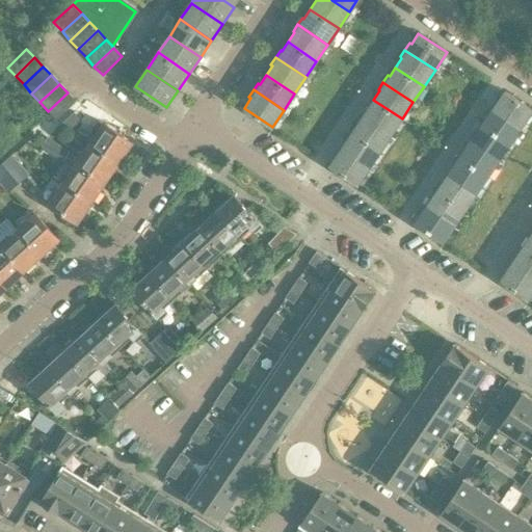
[(496,100),(490,107),(521,127),(527,117),(531,110),(503,91),(497,101),(496,100)]
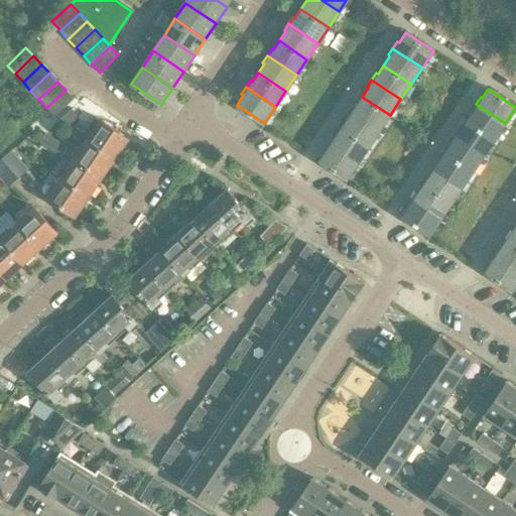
[(66,90),(46,108),(54,116),(74,99),(66,90)]
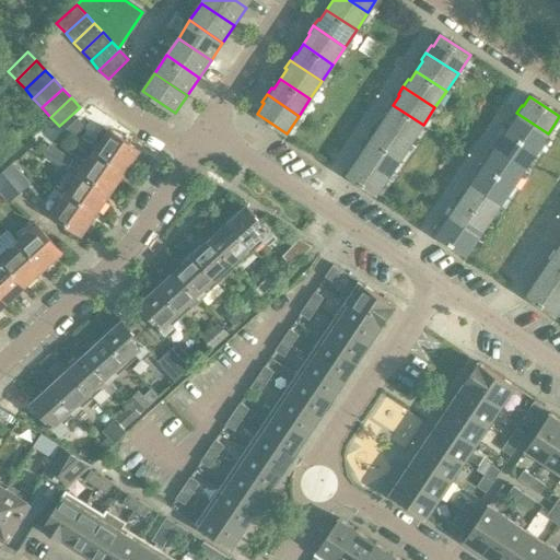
[(384,114),(380,120),(411,142),(423,125),(393,105),(386,115),(384,114)]
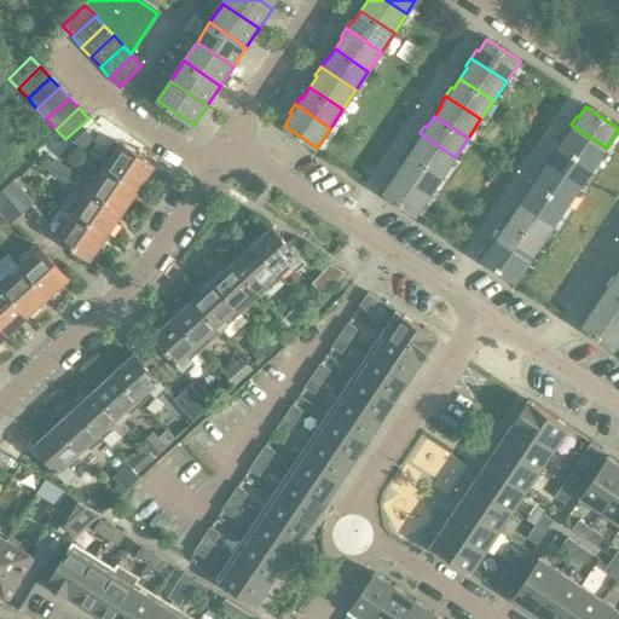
[(567,134),(560,145),(593,167),(606,148),(571,125),(565,133),(567,134)]
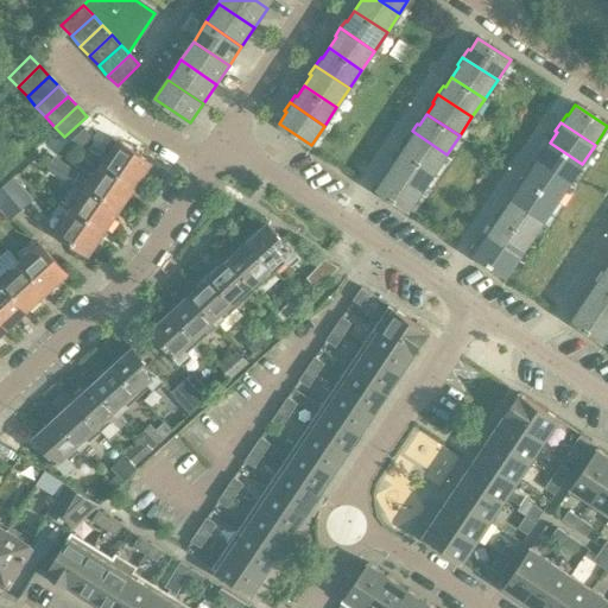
[(71,140),(78,150),(89,140),(81,131),(71,140)]
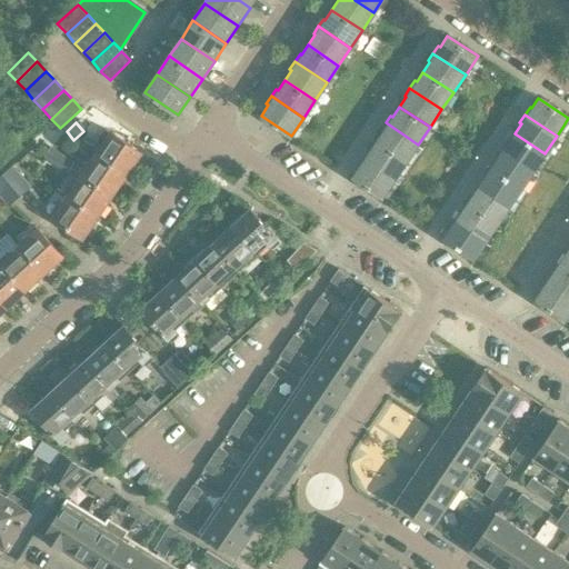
[(382,131),(376,141),(406,162),(418,145),(386,122),(380,130),(382,131)]
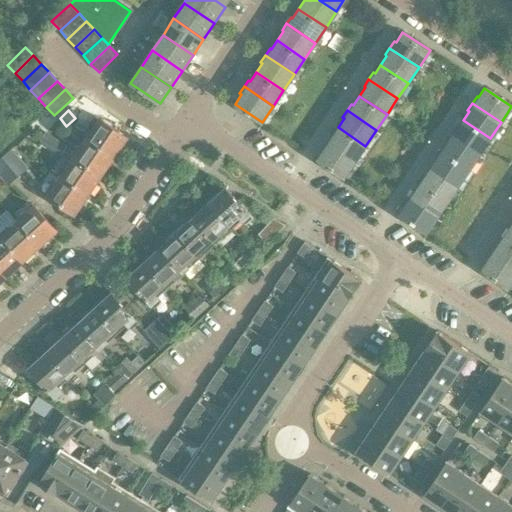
[(95,116),(81,136),(86,139),(113,157),(126,138),(99,120),(100,119),(95,116)]
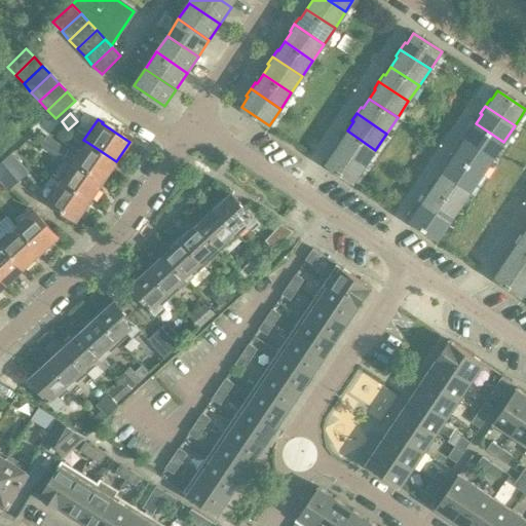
[(467,130),(463,138),(493,158),(503,142),(476,123),(470,132),(467,130)]
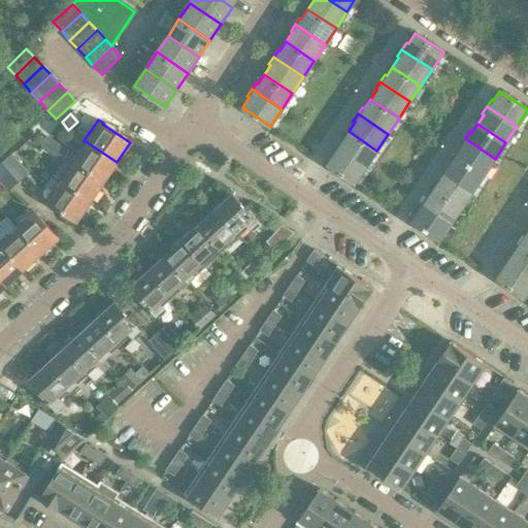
[(341,139),(336,146),(366,166),(376,151),(349,131),(342,140),(341,139)]
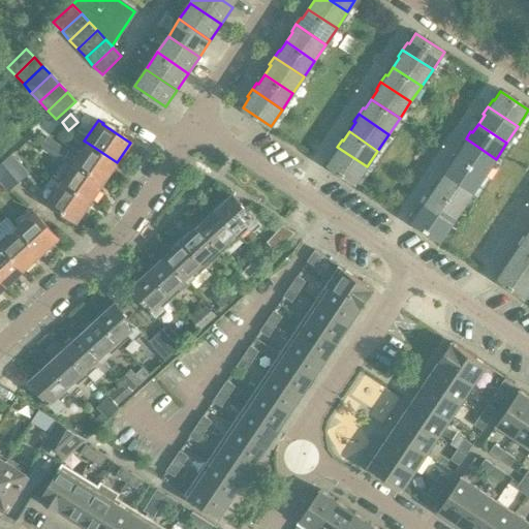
[(41,147),(52,154),(58,145),(48,137),(41,147)]
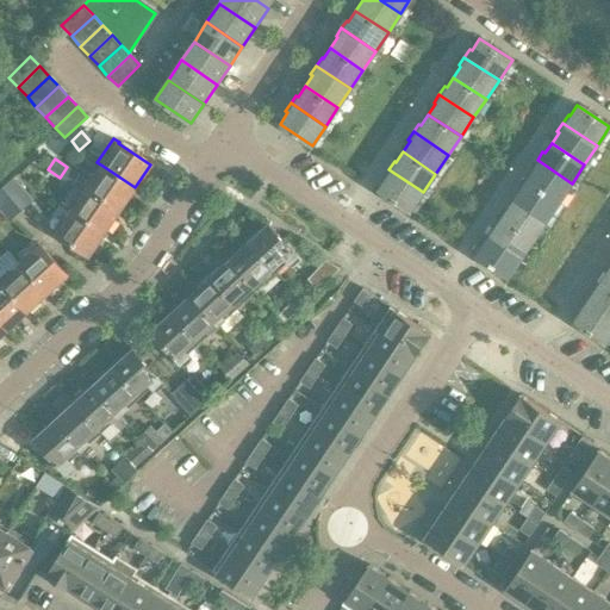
[(533,169),(526,180),(559,203),(572,184),(537,160),(531,168),(533,169)]
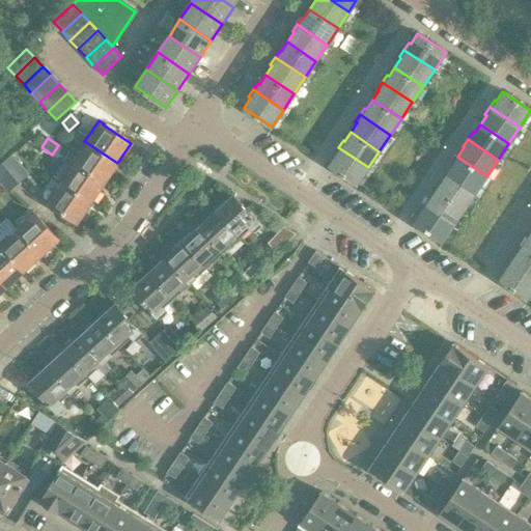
[(89,144),(76,164),(104,183),(117,163),(89,144)]
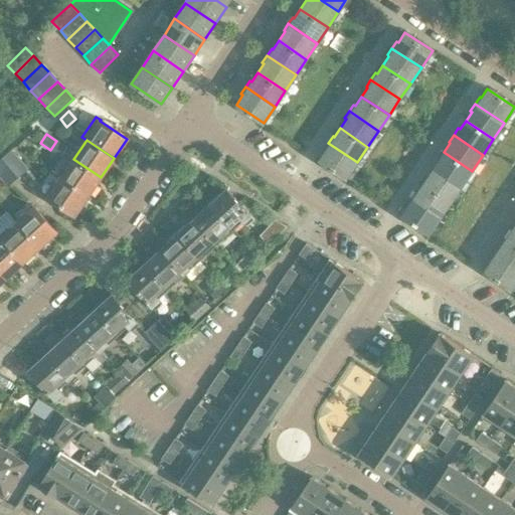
[(56,141),(50,150),(60,157),(66,148),(56,141)]
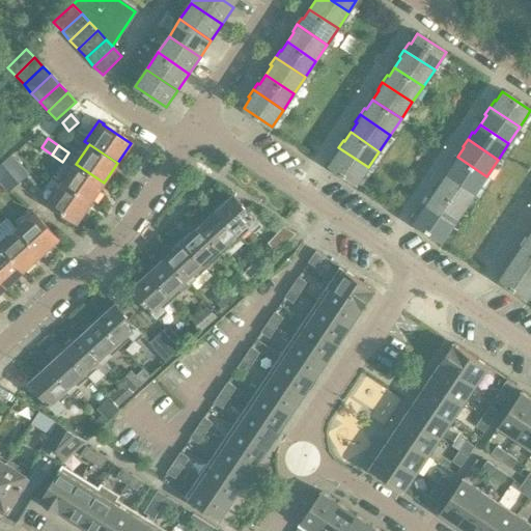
[(368,167),(338,147),(333,155),(335,156),(328,165),(357,184),(368,167)]
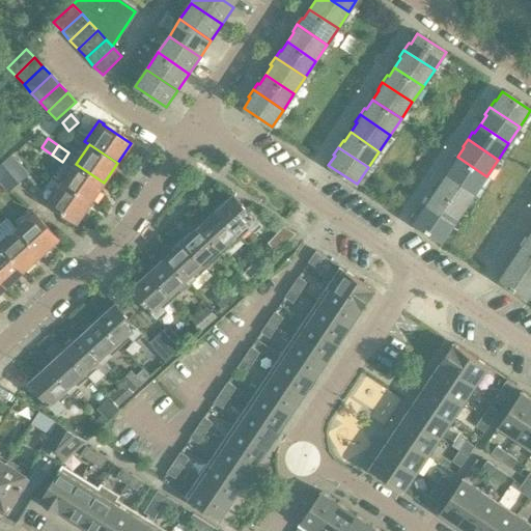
[(10,156),(1,164),(19,184),(28,174),(10,156)]
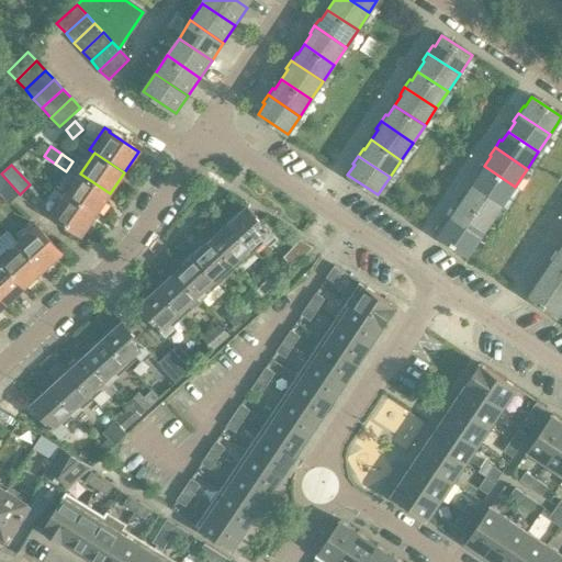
[(476,175),(471,182),(504,204),(515,187),(484,166),(479,176),(476,175)]
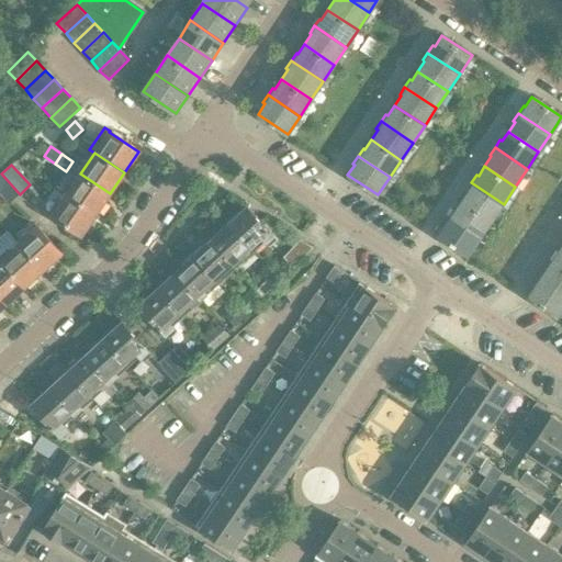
[(20,194),(1,173),(0,175),(0,192),(10,203),(20,194)]
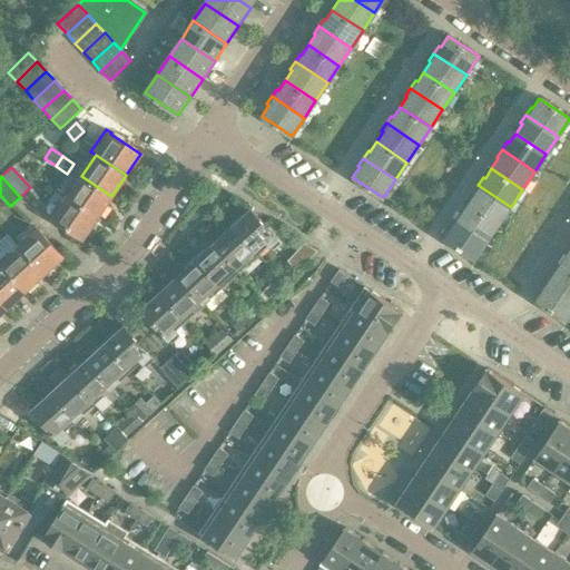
[(81,176),(68,197),(97,217),(111,196),(81,176)]
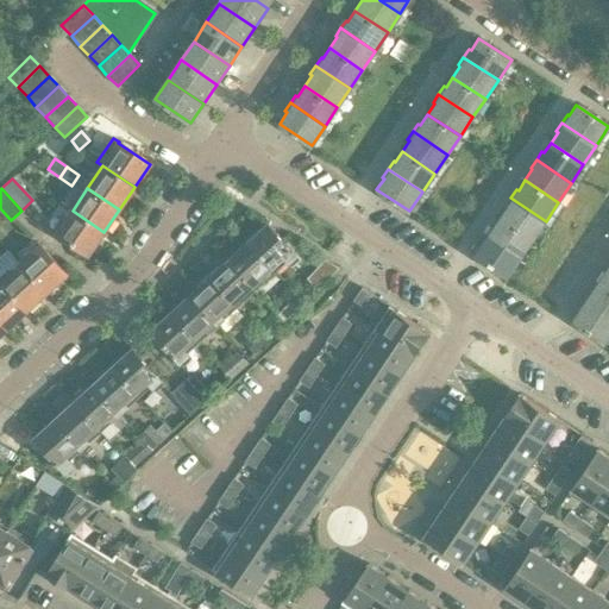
[(507,207),(500,218),(533,239),(546,221),(510,198),(506,205),(507,207)]
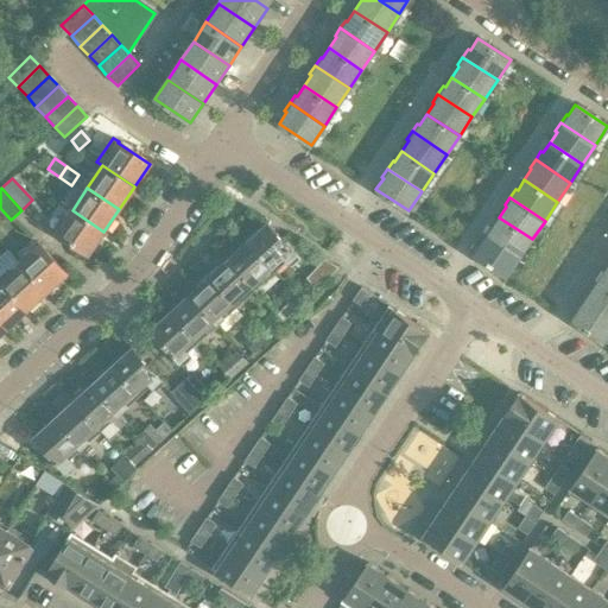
[(103,232),(73,210),(56,233),(88,254),(103,232)]
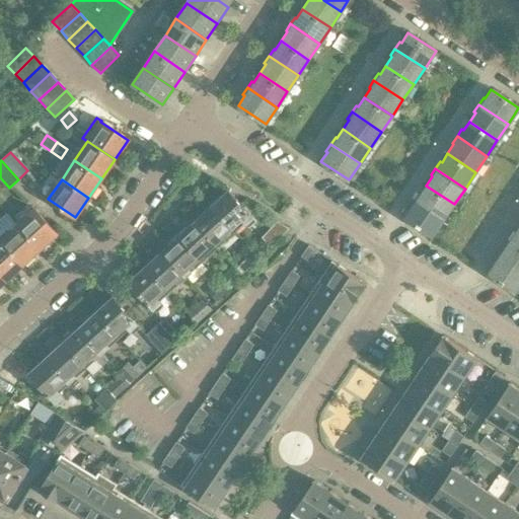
[(419,193),(414,200),(444,220),(454,204),(426,186),(421,194),(419,193)]
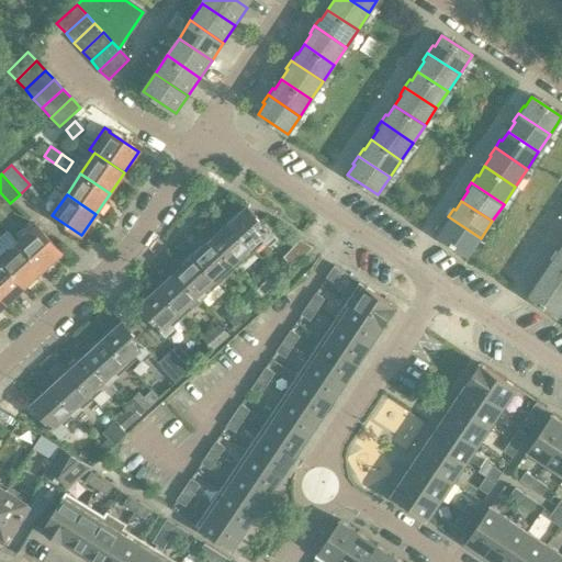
[(247,206),(229,223),(254,251),(265,240),(270,246),(277,239),(247,206)]
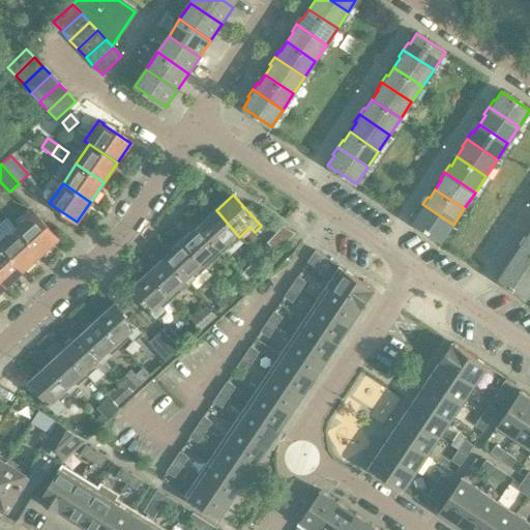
[(453,225),(422,204),(417,211),(419,212),(413,222),(442,241),(453,225)]
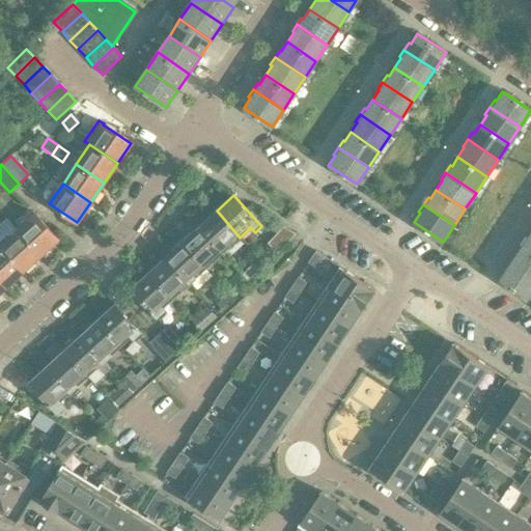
[(217,211),(199,226),(223,253),(240,238),(217,211)]
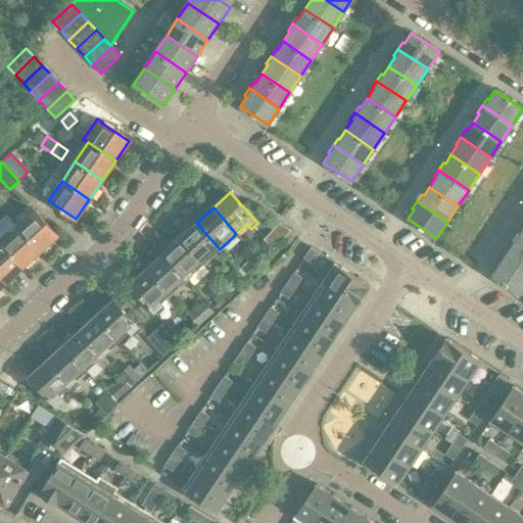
[(35,211),(17,228),(39,252),(56,236),(35,211)]
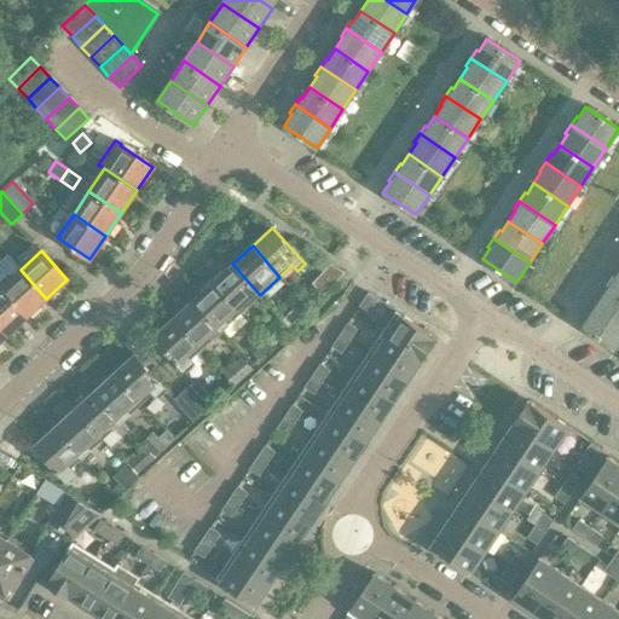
[(0,273),(0,289),(25,317),(46,299),(21,270),(13,262),(0,273)]
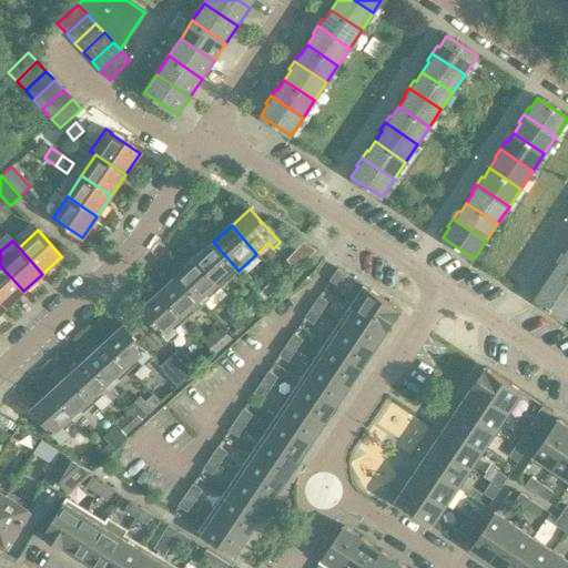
[(213,242),(195,259),(221,286),(239,271),(213,242)]
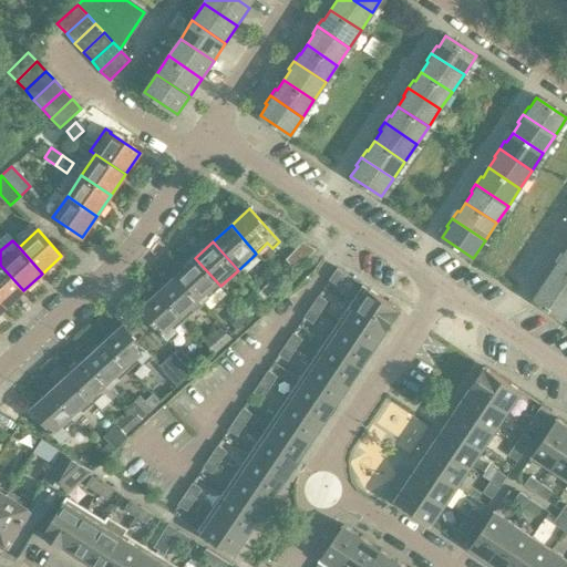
[(316,249),(303,243),(287,259),(297,268),(316,249)]
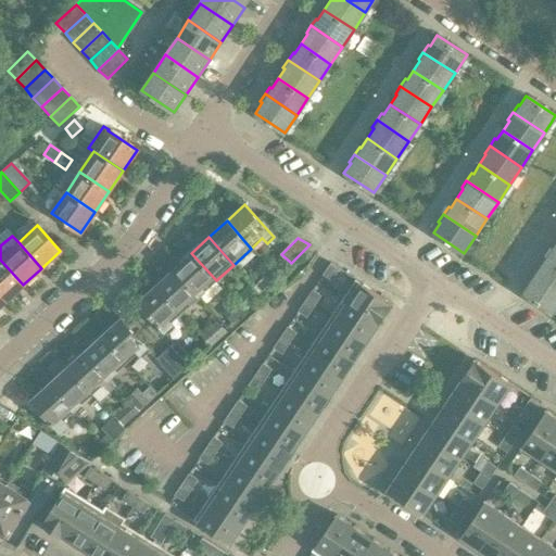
[(552,249),(545,257),(555,264),(555,240),(551,247),(552,249)]
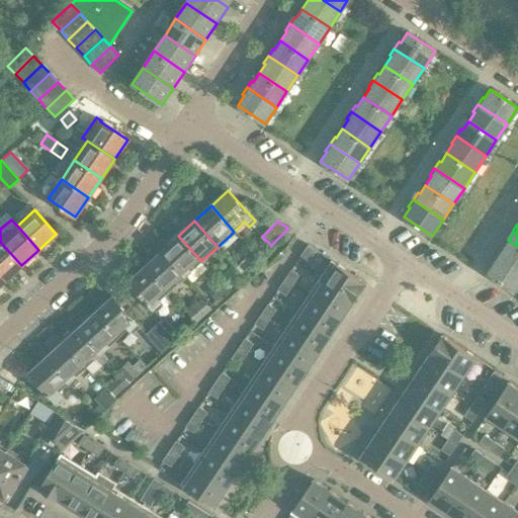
[(178,236),(162,251),(185,276),(201,261),(178,236)]
